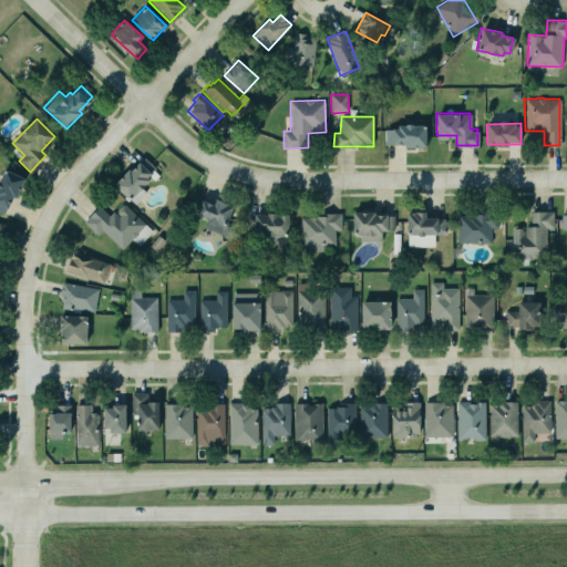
[(426,145),(425,125),(385,127),(385,146),(426,145)]
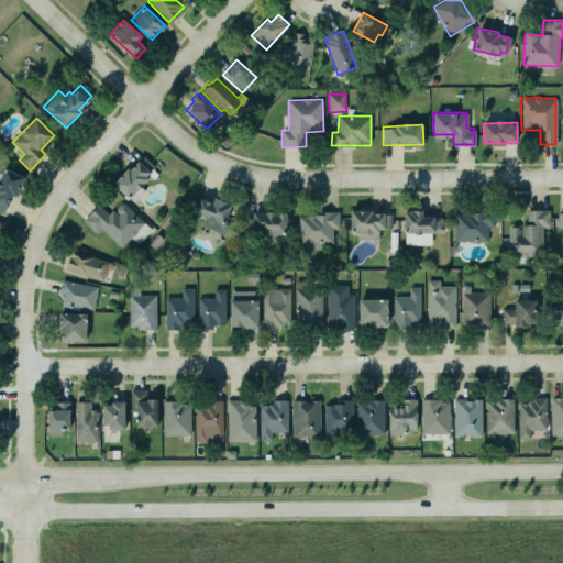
[(112,183),(132,202),(143,190),(140,187),(150,177),(152,179),(157,173),(152,168),(154,167),(142,156),(129,170),(127,167),(112,183)]
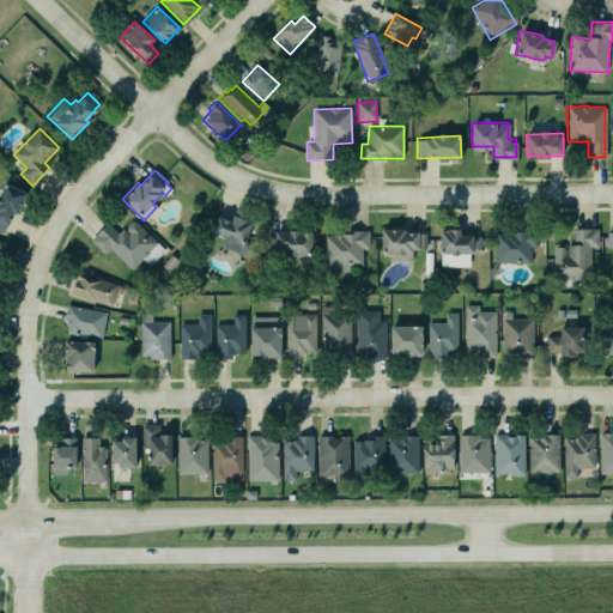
[(0,229),(7,232),(26,193),(6,183),(0,195),(0,229)]
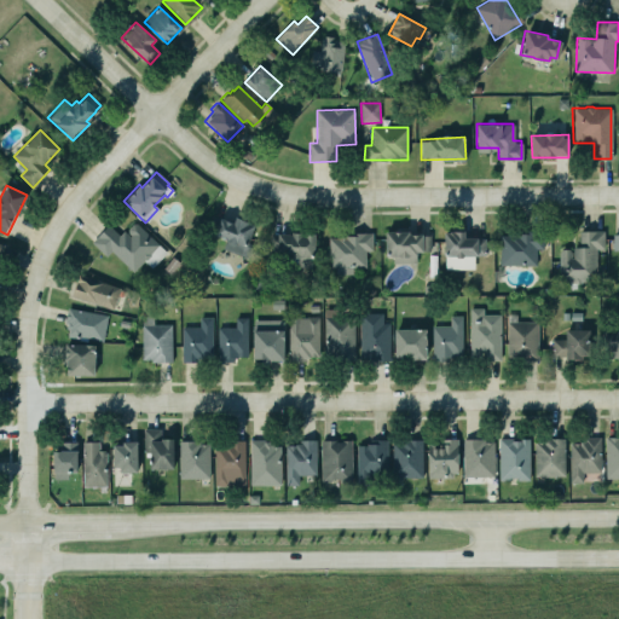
[(223,249),(249,259),(254,247),(248,244),(255,225),(236,218),(233,224),(214,217),(208,231),(227,238),(223,249)]
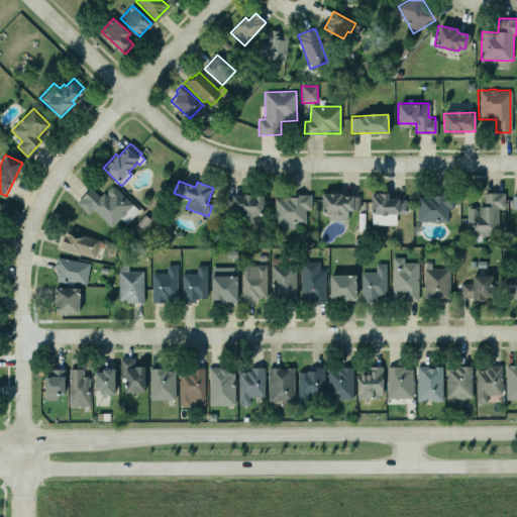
[(75,202),(89,187),(98,196),(102,193),(107,197),(108,196),(105,194),(105,191),(109,187),(113,187),(131,204),(123,211),(124,213),(120,216),(119,216),(109,227),(91,209),(88,213),(75,202)]
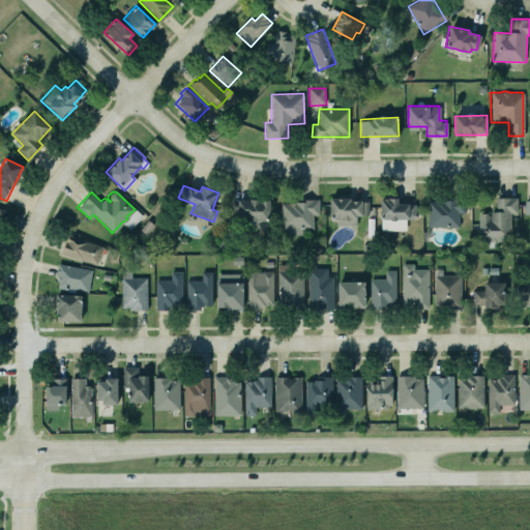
[(329,197),(329,218),(356,217),(356,214),(367,214),(366,201),(359,201),(359,199),(349,199),(348,197),(329,197)]
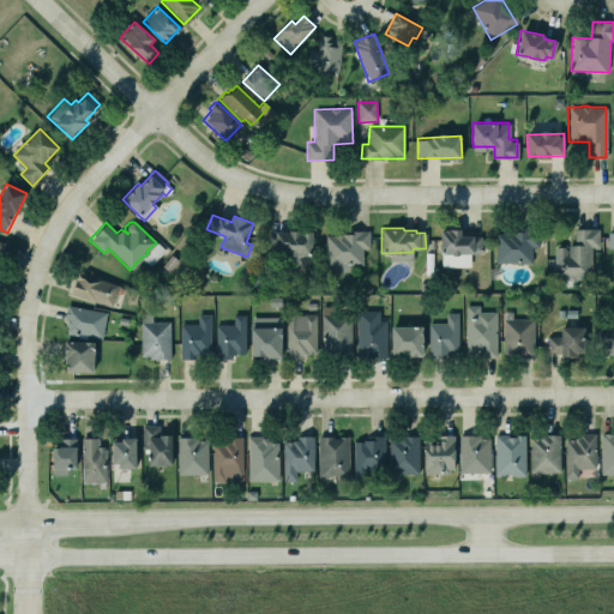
[(494,232),(495,262),(530,260),(529,245),(539,245),(537,235),(527,236),(527,228),(518,228),(516,232),(494,232)]
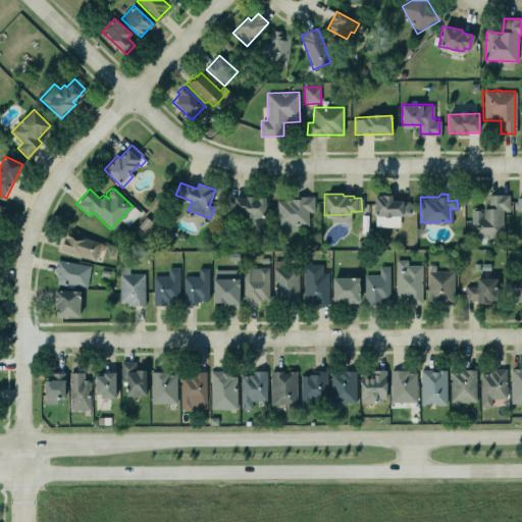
[(373,196),(390,195),(390,201),(408,201),(408,215),(389,215),(388,217),(384,217),(382,216),(373,215),(373,196)]
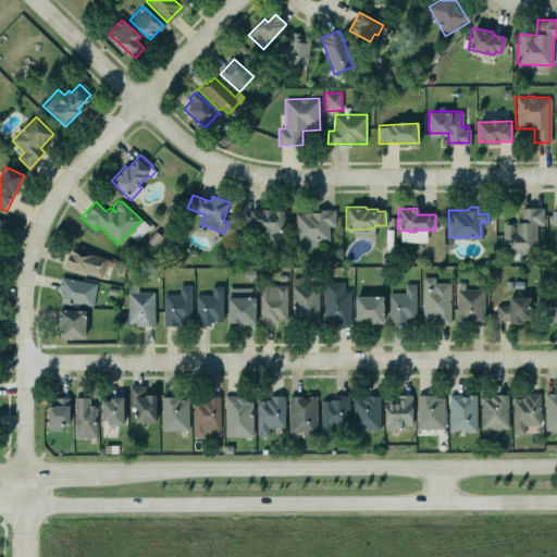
[(504,224),(503,254),(536,254),(536,224),(544,224),(544,208),(521,208),(521,224),(504,224)]
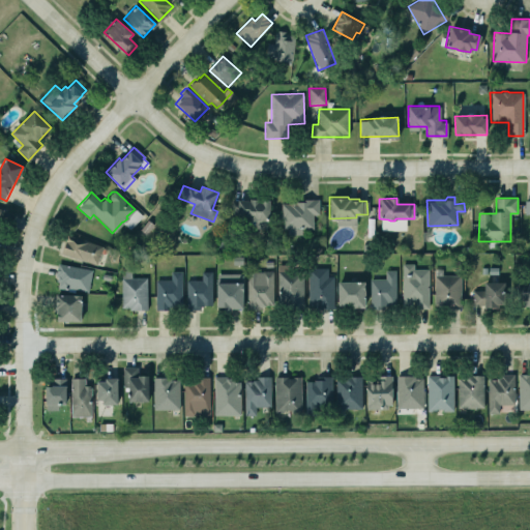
[(269,201),(266,229),(253,228),(254,221),(240,219),(241,216),(229,214),(231,199),(248,201),(248,199),(269,201)]
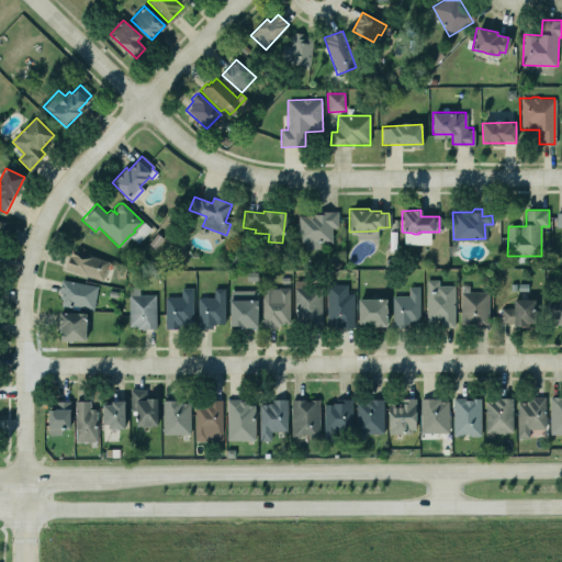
[(338,213),(300,213),(300,249),(321,249),(321,242),(333,242),(333,228),(338,228),(338,213)]
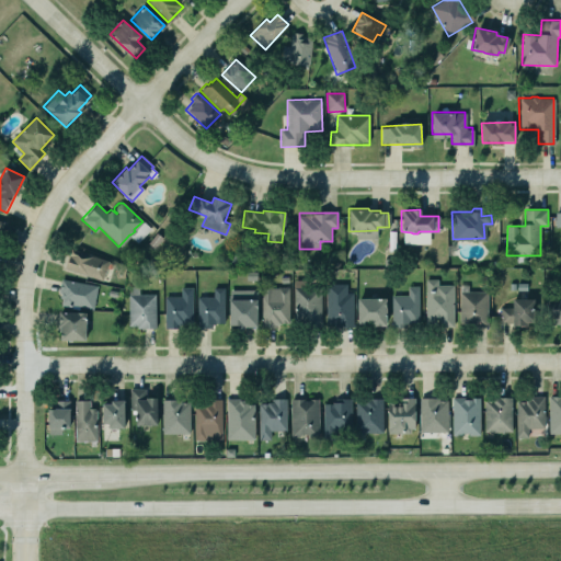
[(102,281),(110,261),(72,249),(66,268),(102,281)]
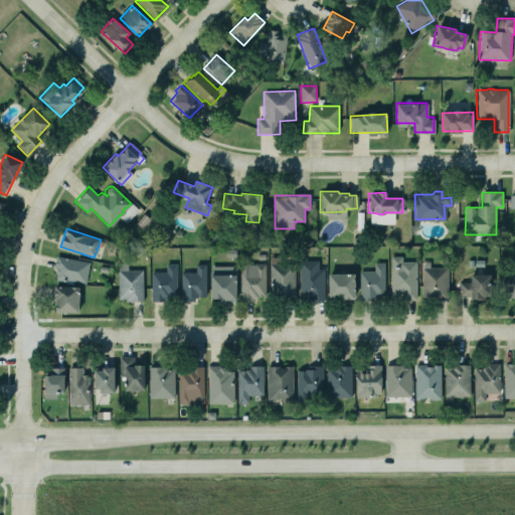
[(88,262),(83,284),(54,279),(55,274),(53,273),(54,269),(52,268),(54,255),(88,262)]
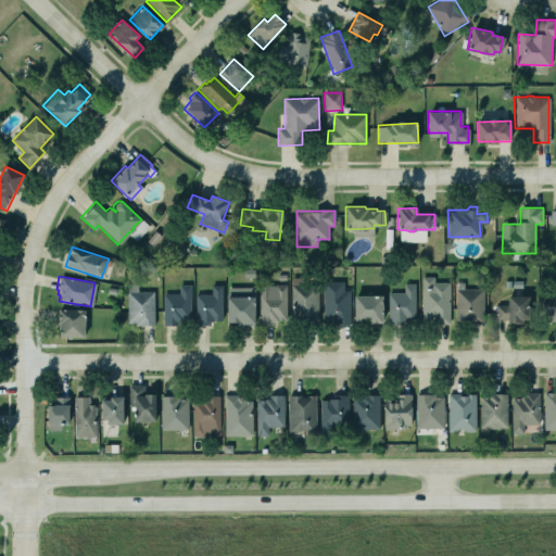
[(434,277),(422,276),(421,323),(450,323),(450,282),(434,282),(434,277)]
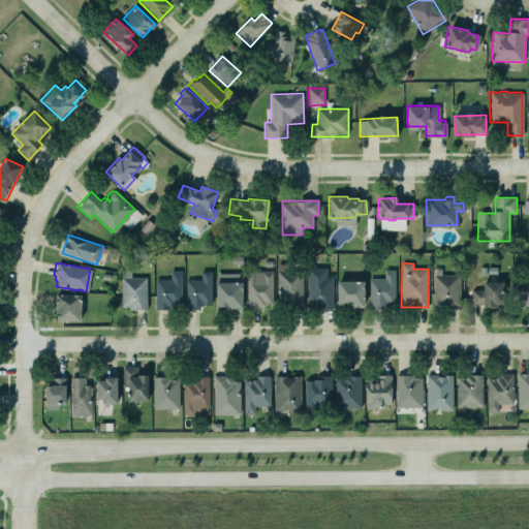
[(277,308),(303,308),(304,268),(278,268),(277,308)]
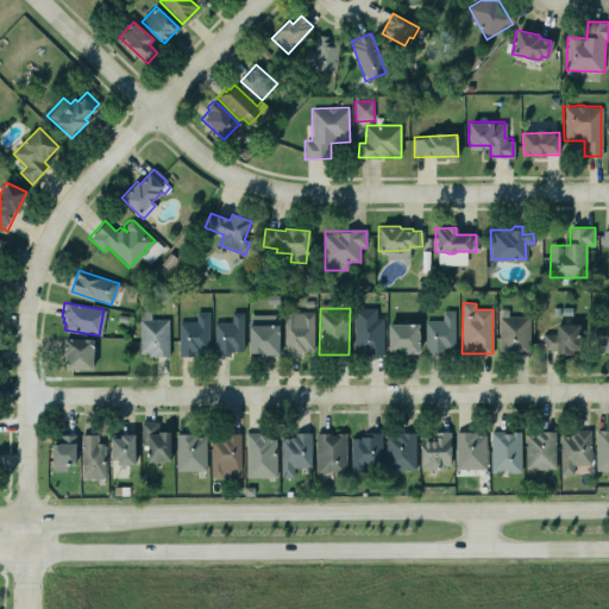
[(383,318),(377,318),(377,308),(353,308),(355,355),(384,355),(383,318)]
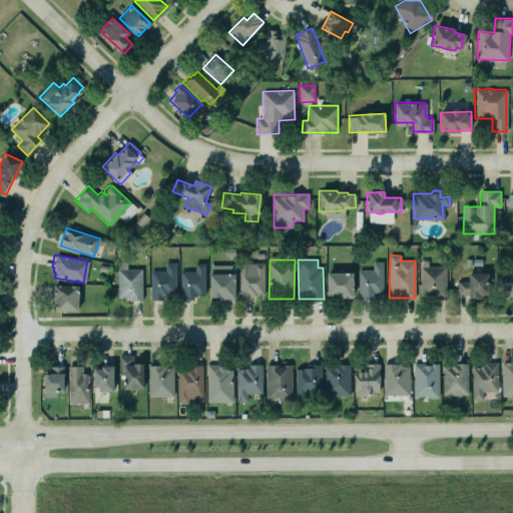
[(446,298),(447,267),(428,267),(429,261),(421,261),(420,298),(446,298)]
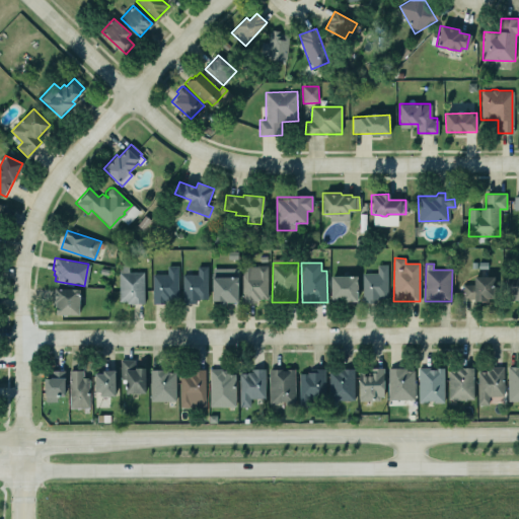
[(176,265),(176,299),(165,300),(165,303),(151,303),(151,274),(165,273),(165,265),(176,265)]
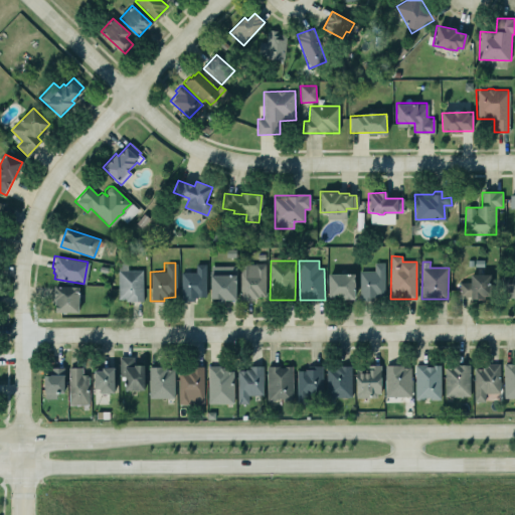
[(359,272),(360,301),(386,300),(385,263),(374,263),(374,271),(359,272)]
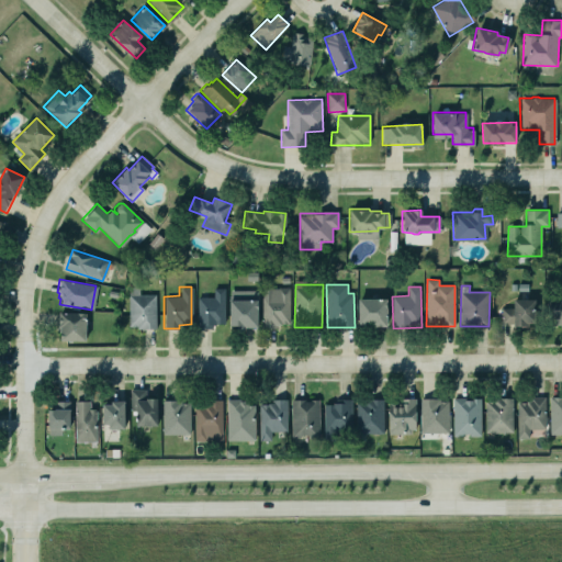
[(225,326),(225,288),(214,288),(214,296),(198,298),(198,327),(225,326)]
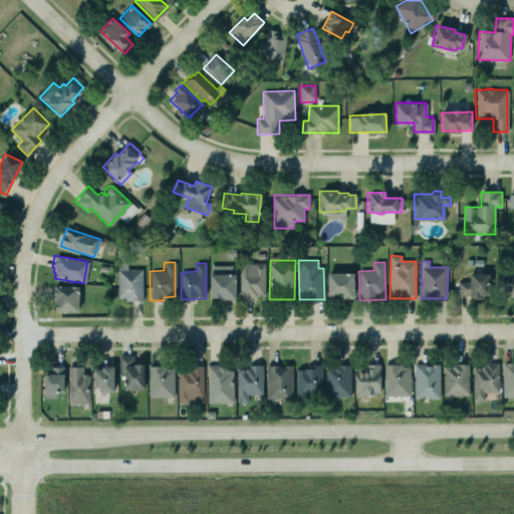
[(240,263),(241,299),(266,298),(265,263),(240,263)]
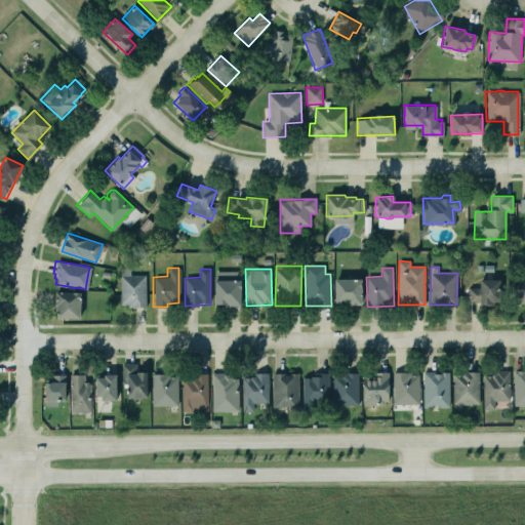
[(214,272),(214,306),(241,306),(240,271),(214,272)]
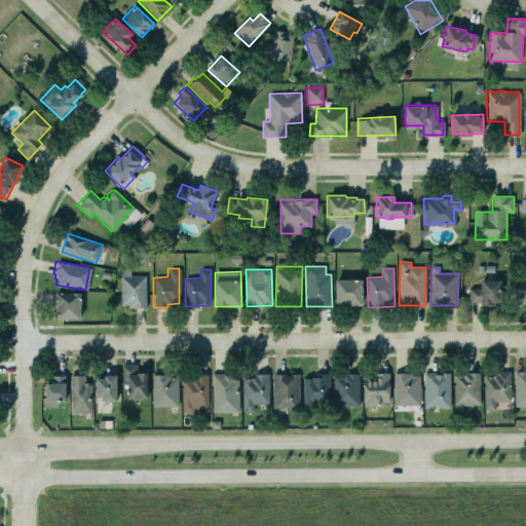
[(144,274),(118,275),(119,305),(126,305),(126,307),(145,307),(144,274)]
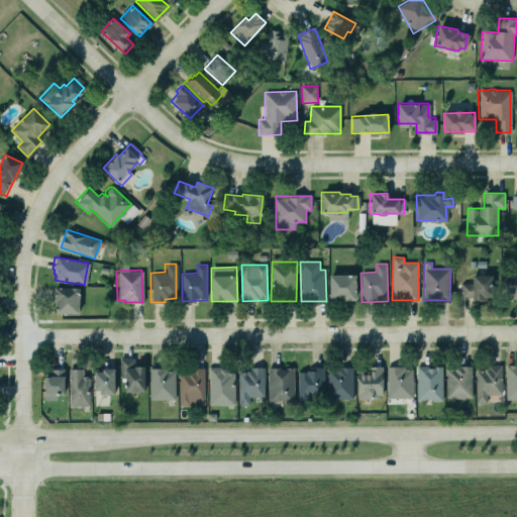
[(328,275),(329,298),(341,298),(341,300),(354,300),(354,275),(328,275)]
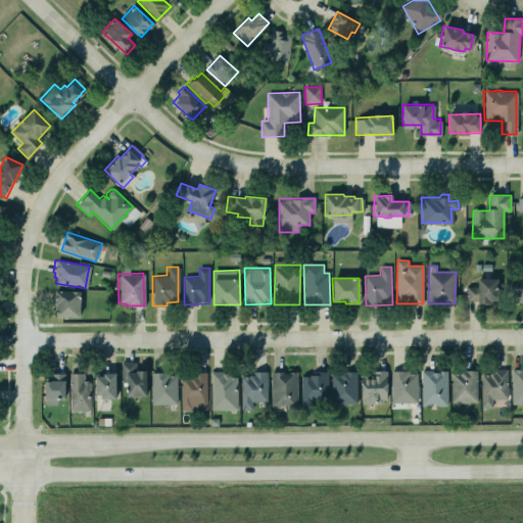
[(465,286),(465,300),(476,300),(476,303),(490,303),(490,300),(497,300),(497,278),(476,278),(476,286),(465,286)]
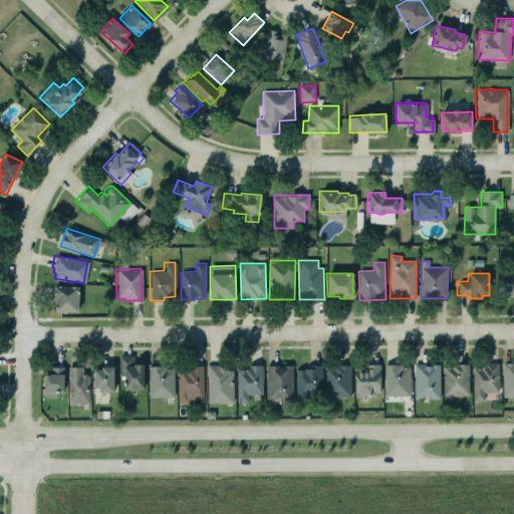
[(513,275),(500,275),(500,290),(507,290),(507,296),(513,296),(513,275)]
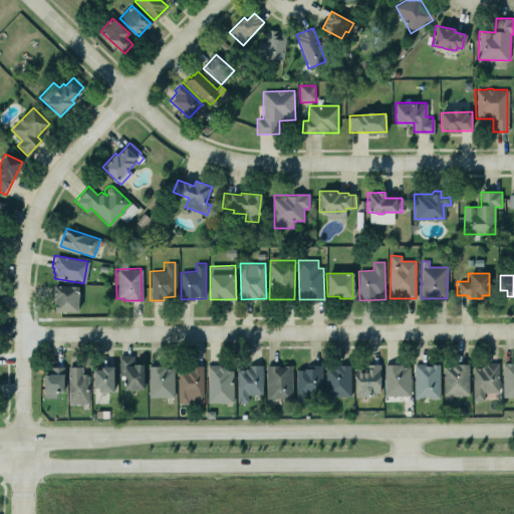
[(53,286),(77,286),(76,311),(54,311),(54,303),(51,302),(51,292),(53,292),(53,286)]
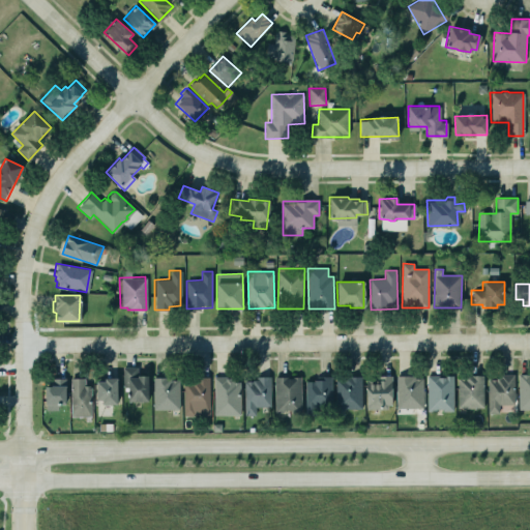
[(123,387),(128,387),(128,402),(149,401),(148,376),(138,376),(138,366),(123,366),(123,387)]
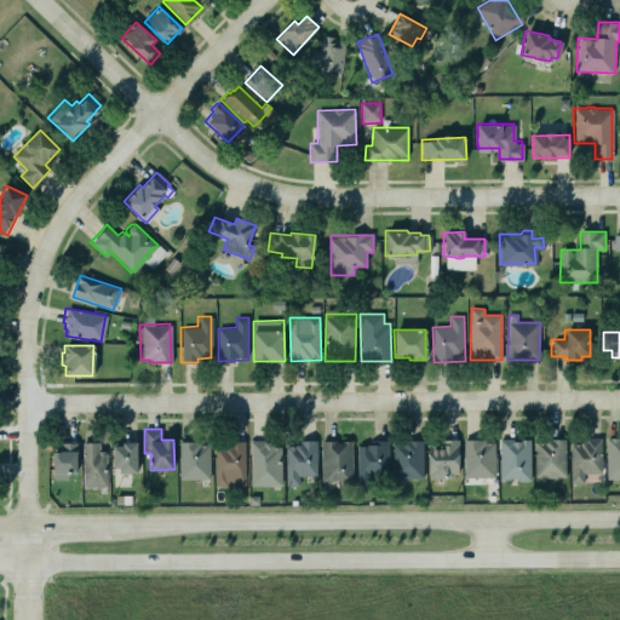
[(600,437),(600,472),(581,472),(581,483),(569,483),(569,442),(579,443),(579,441),(584,441),(584,437),(600,437)]
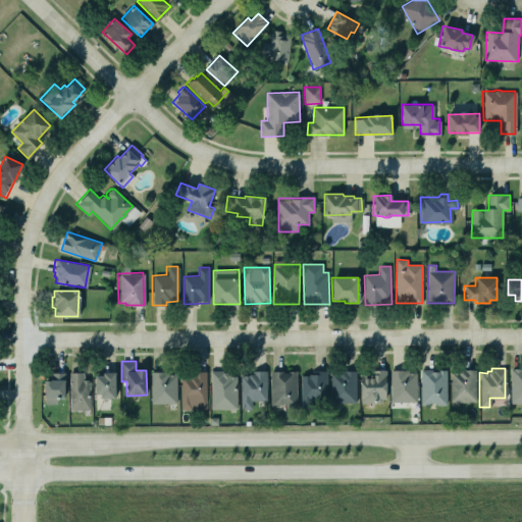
[(510,403),(521,403),(521,369),(511,370),(510,403)]
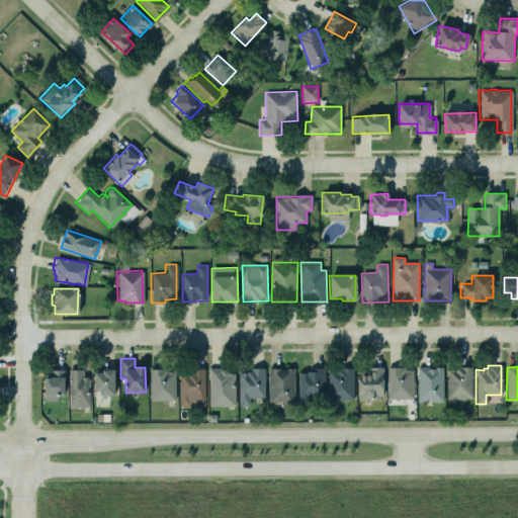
[(207,406),(234,406),(233,373),(228,373),(227,369),(220,369),(220,367),(207,367),(207,406)]
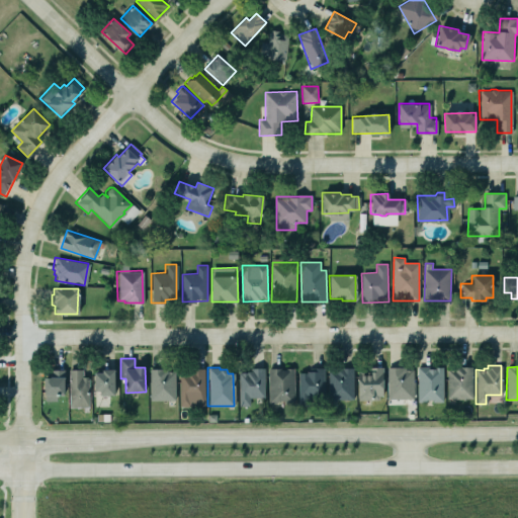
[(323,367),(323,397),(308,397),(308,405),(297,405),(297,373),(306,373),(306,371),(309,371),(309,367),(323,367)]
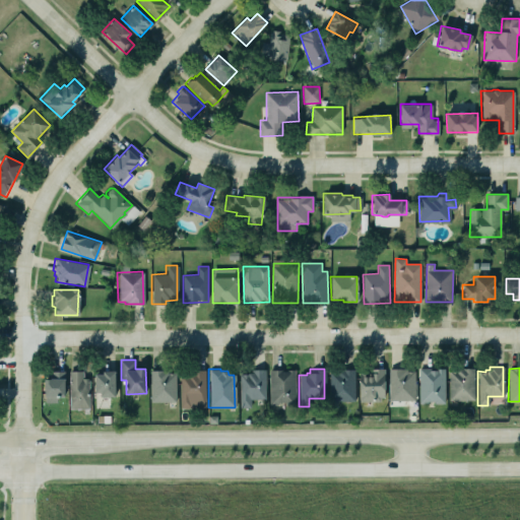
[(386,369),(370,369),(369,373),(361,373),(360,400),(385,401),(386,369)]
